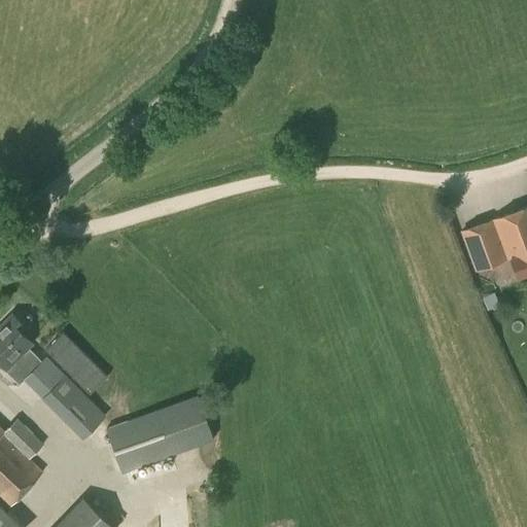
[(488,253),(506,246),(518,275),(526,271),(526,205),(460,231),(467,251),(485,245),(488,253)]
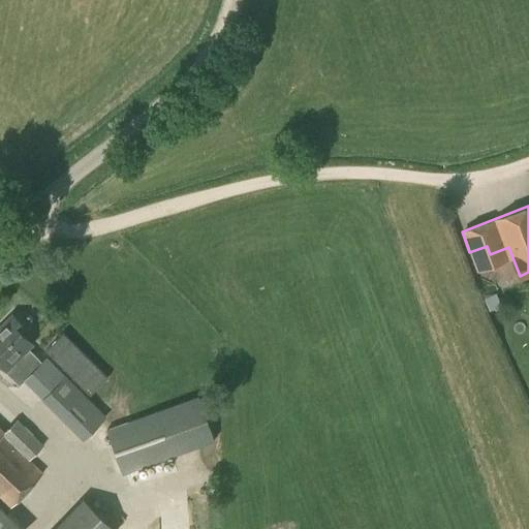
[(42,361),(28,346),(32,342),(22,331),(26,327),(12,313),(0,325),(0,362),(5,368),(14,359),(29,373),(42,361)]
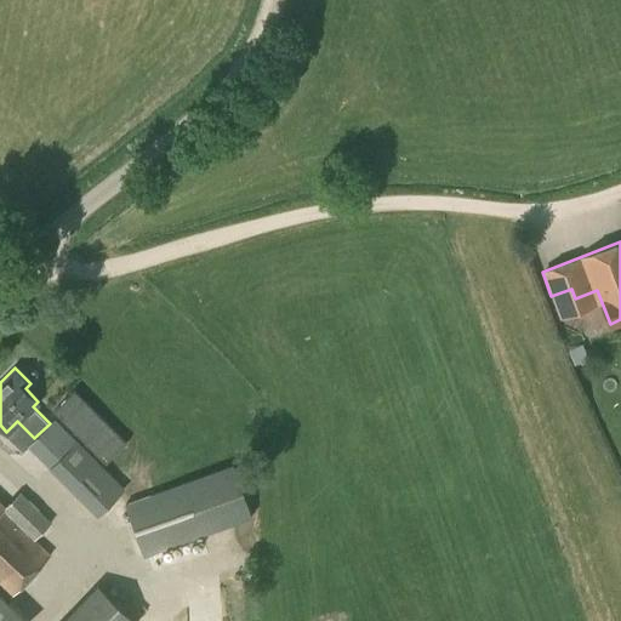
[(126,444),(73,391),(52,412),(104,466),(126,444)]
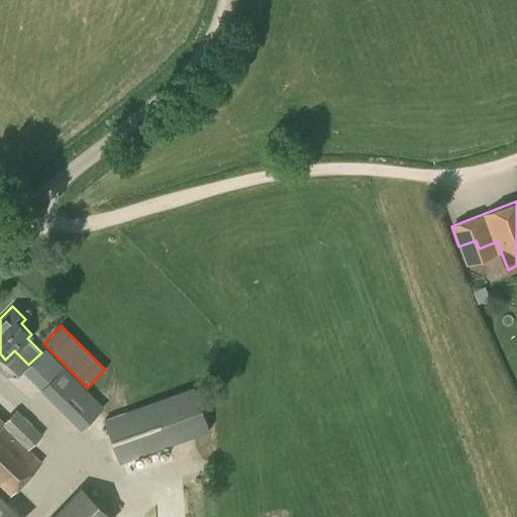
[(81,430),(104,407),(65,368),(45,348),(41,352),(28,365),(22,371),(41,390),(81,430)]
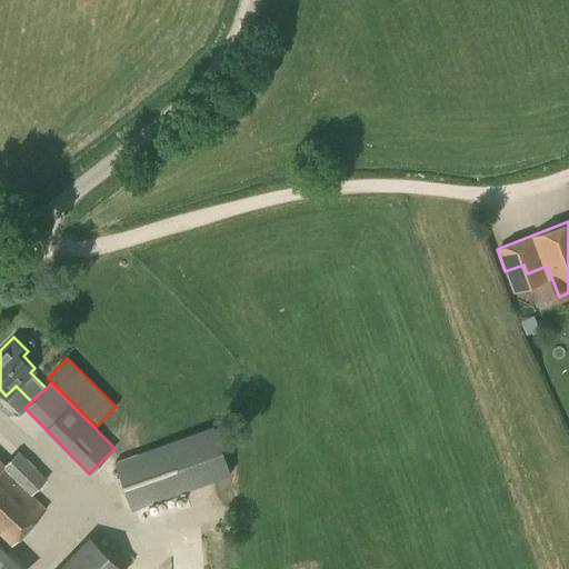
[(113,462),(131,510),(230,475),(212,426),(113,462)]
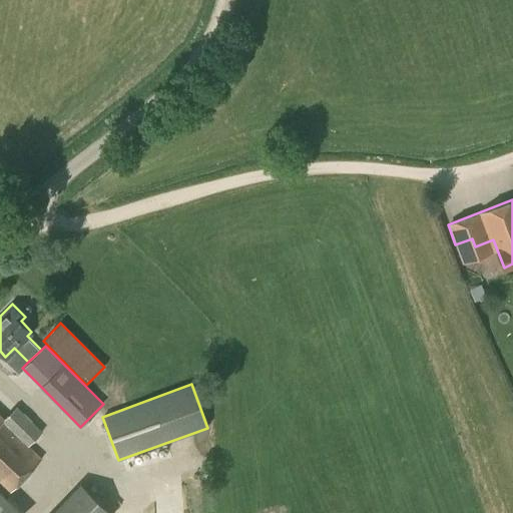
[(42,430),(16,406),(4,419),(0,414),(0,482),(8,491),(41,457),(28,445),(42,430)]
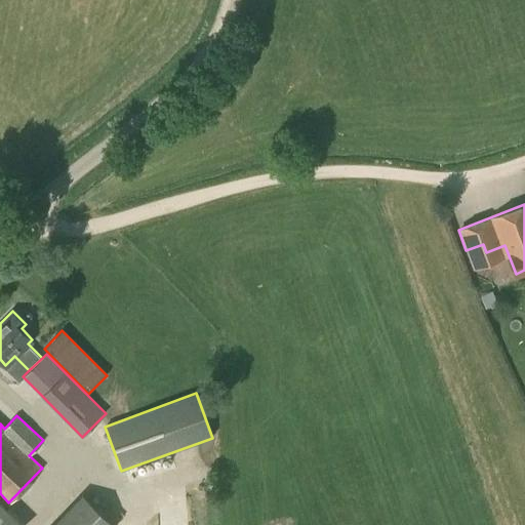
[(114,524),(82,494),(52,524),(114,524)]
